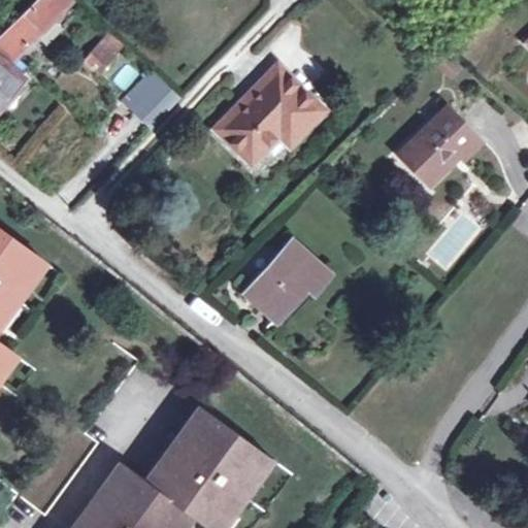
[(0,103),(22,78),(20,76),(28,68),(15,56),(69,2),(66,0),(38,0),(0,38),(0,103)]
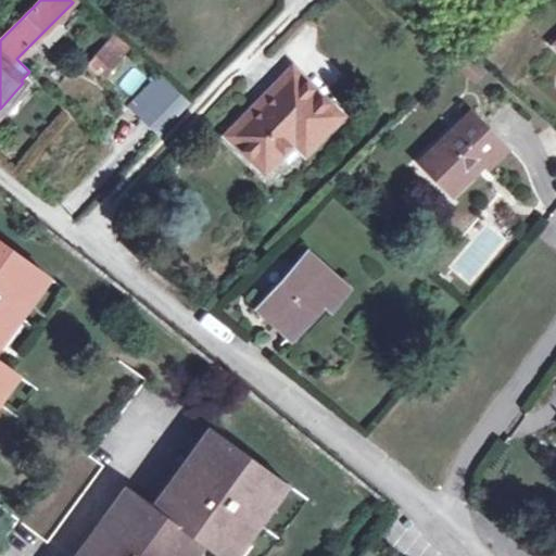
[(113,33),(86,65),(104,81),(131,49),(113,33)]
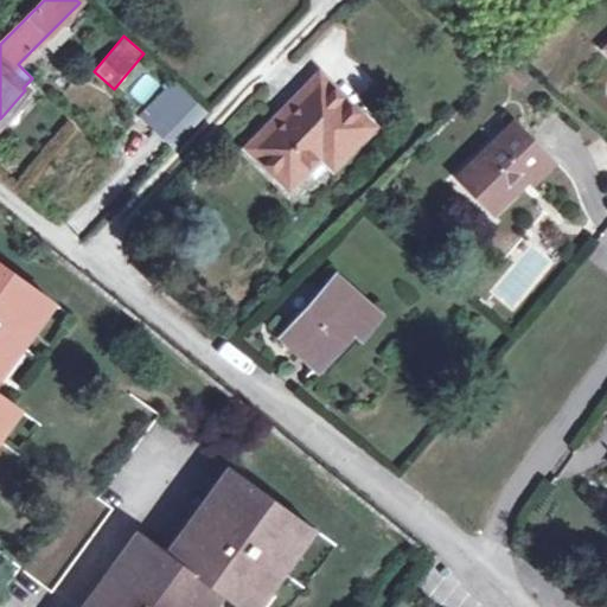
[(331,145),(344,155),(371,127),(319,76),(248,147),(289,186),(319,157),(331,145)]
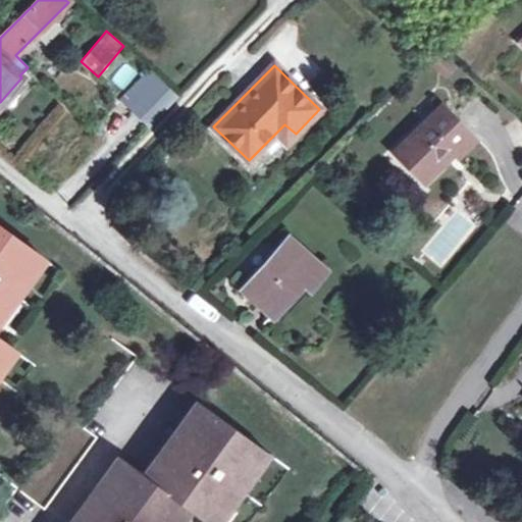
[(161,82),(133,109),(149,124),(177,96),(161,82)]
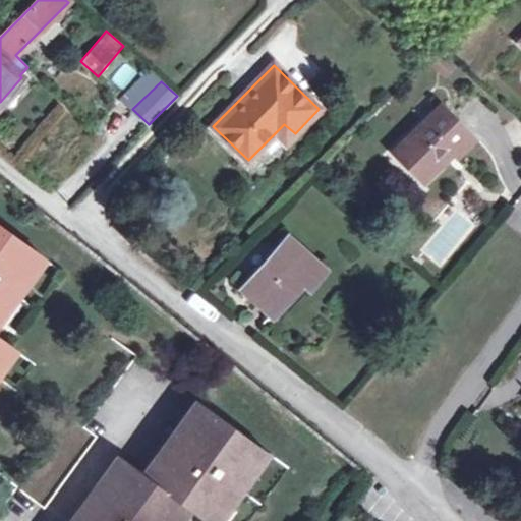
[(394,152),(423,181),(452,153),(455,156),(470,139),(439,106),(394,152)]
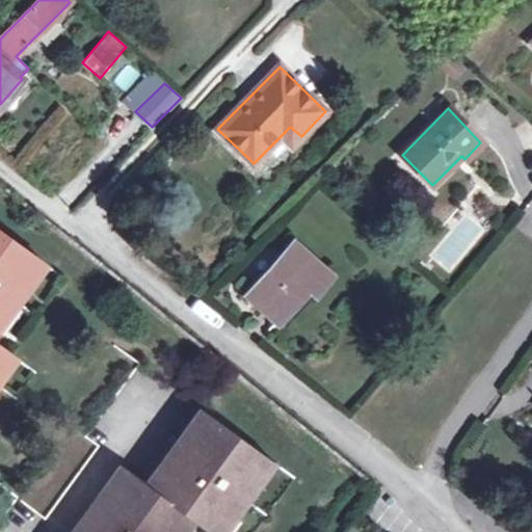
[(290,147),(301,136),(290,127),(280,137),(290,147)]
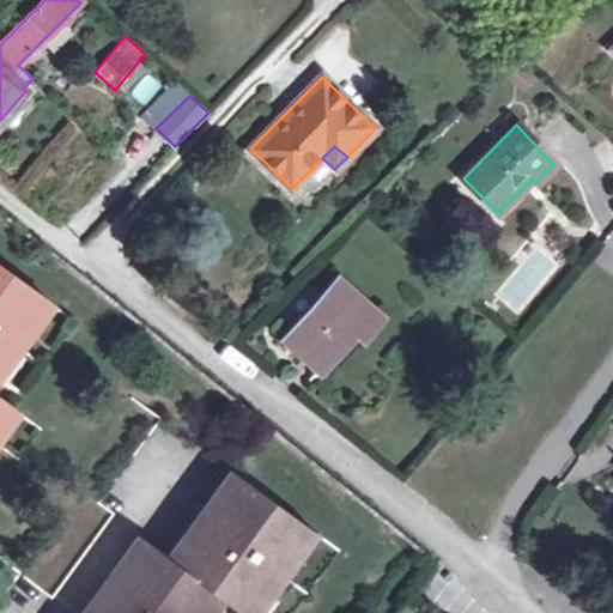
[(0,420),(11,407),(0,399),(0,358),(43,301),(0,267),(0,420)]
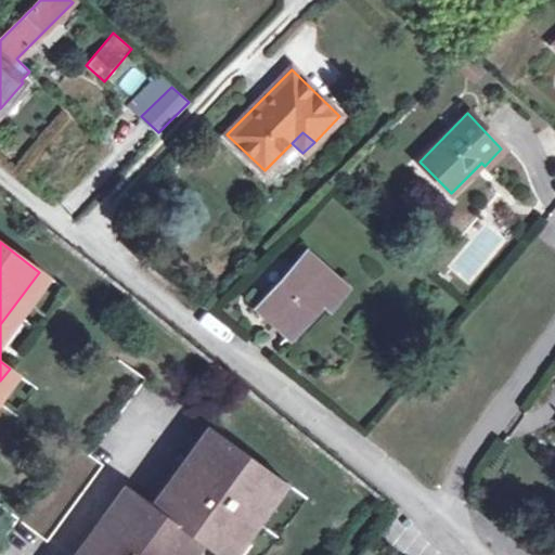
[(257,307),(288,335),(320,301),(322,304),(340,283),(305,253),(257,307)]
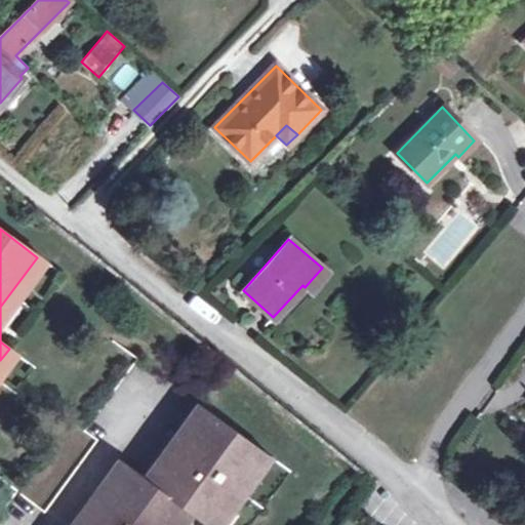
[(58,411),(70,420),(16,491),(44,511),(97,440),(84,431),(136,359),(111,340),(58,411)]
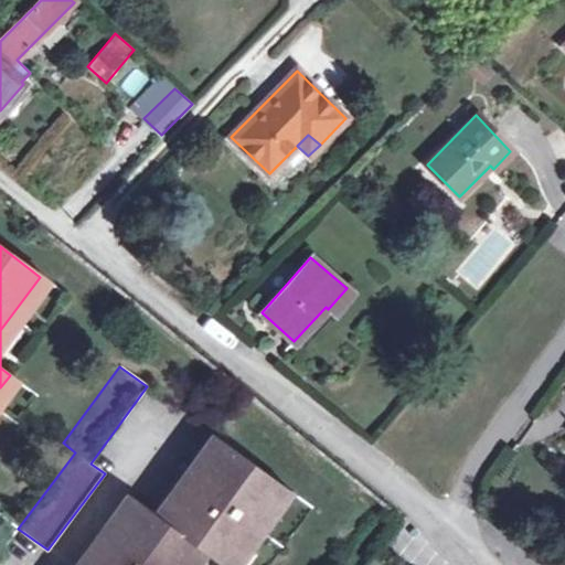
[(185,564),(199,548),(222,564),(228,564),(285,488),(217,438),(160,518),(132,498),(83,564),(185,564)]
